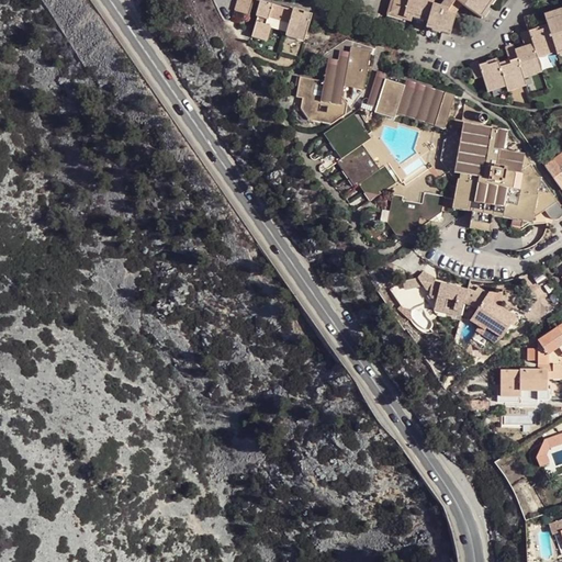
[(253,0),(238,0),(237,3),(235,11),(249,15),(253,0)]
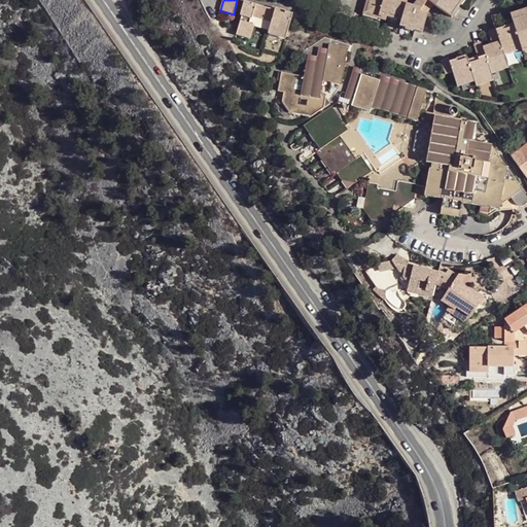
[(417,0),(413,6),(407,4),(407,0),(365,0),(362,13),(385,22),(386,18),(400,22),(399,27),(422,33),(427,14),(426,13),(421,12),(421,9),(427,1),(431,4),(448,15),(454,7),(457,10),(461,5),(453,0),(417,0)]
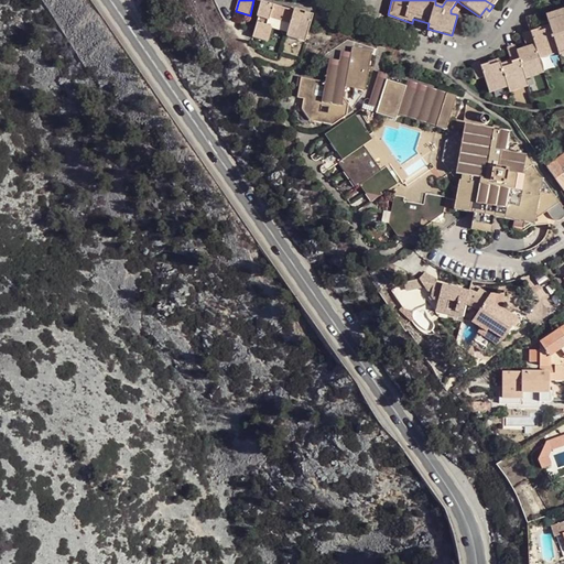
[(299,36),(297,39),(305,42),(313,14),(294,9),(294,11),(262,1),(252,39),(267,43),(271,26),(267,25),(268,20),(269,20),(270,17),(290,23),(288,32),(299,36)]
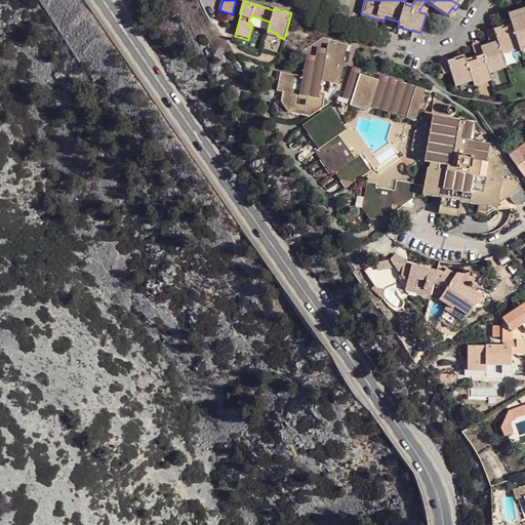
[(430,4),(426,1),(419,9),(419,12),(425,13),(425,11),(430,4)]
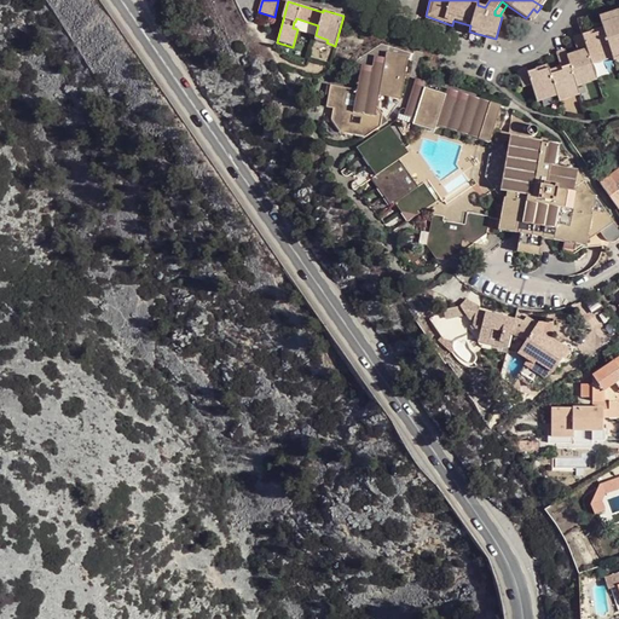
[(534,17),(537,12),(533,9),(526,18),(531,22),(534,17)]
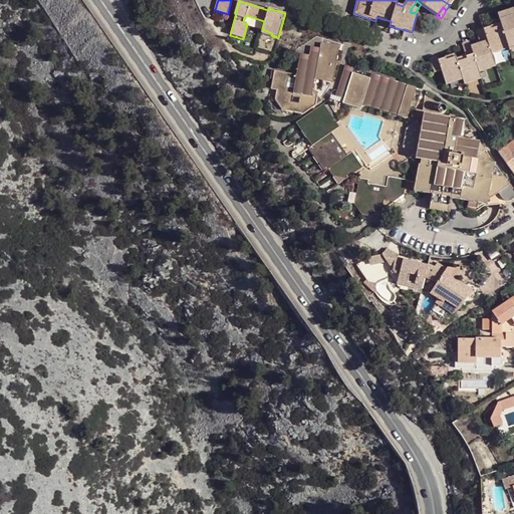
[(513,16),(513,12),(498,17),(500,23),(490,26),(486,13),(479,16),(483,29),(476,31),(480,44),(471,46),(469,41),(462,43),(466,56),(456,59),(455,54),(438,59),(437,57),(430,60),(434,73),(441,70),(446,84),(453,82),(452,79),(461,76),(462,79),(463,80),(473,77),(474,80),(481,78),(479,70),(486,68),(485,65),(494,62),(491,52),(498,50),(497,48),(507,45),(507,46),(513,43),(513,16)]
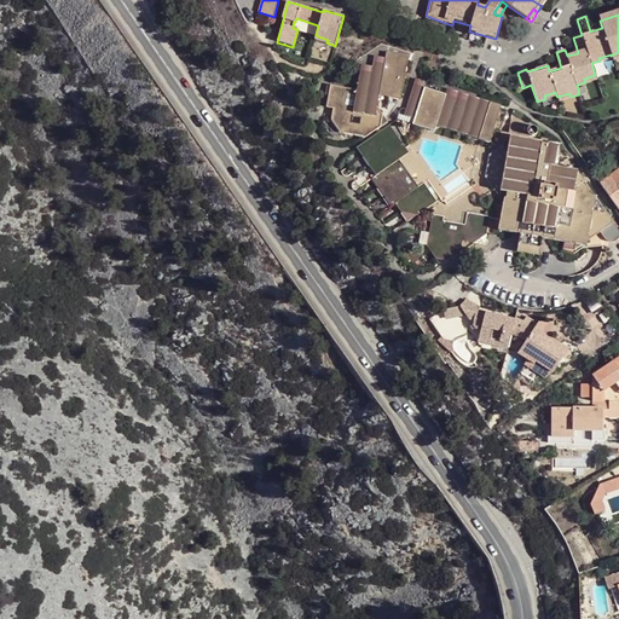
[(357,90),(335,86),(331,108),(333,109),(337,109),(336,121),(343,122),(341,133),(364,137),(387,122),(377,106),(379,96),(381,85),(403,88),(408,59),(386,56),(386,57),(385,61),(374,59),(372,67),(371,70),(360,68),(357,90)]
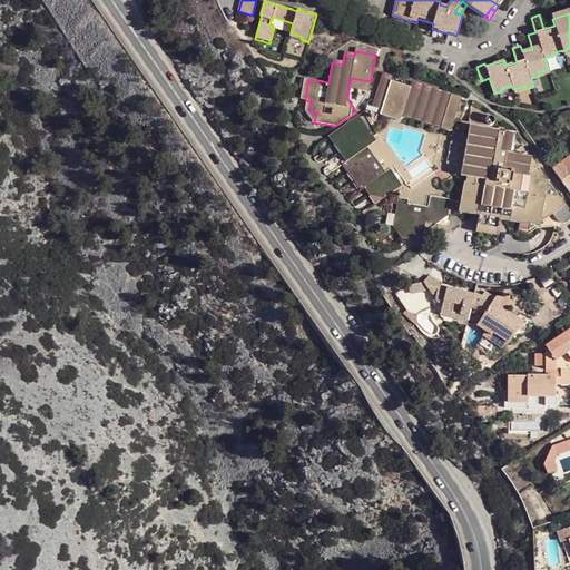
[(391,80),(392,78),(382,75),(374,97),(385,100),(383,105),(402,111),(404,106),(453,123),(460,100),(411,85),(411,87),(410,90),(390,84),(391,80)]
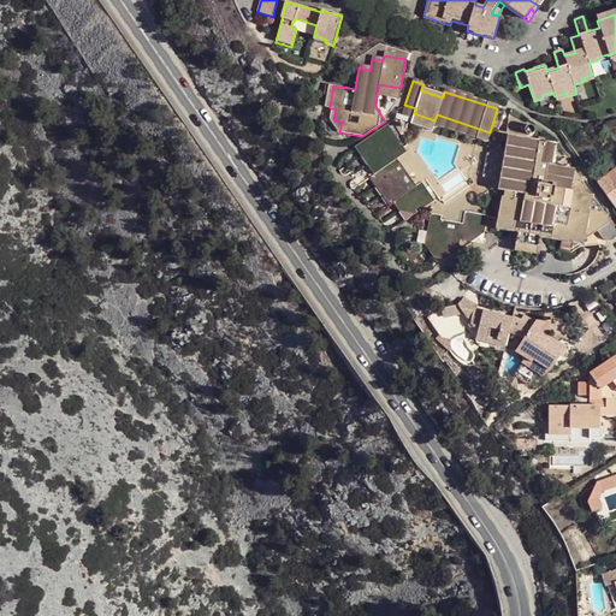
[(398,99),(401,88),(379,84),(377,95),(398,99)]
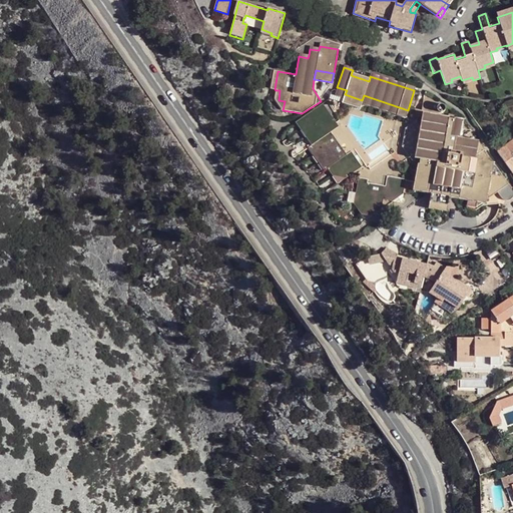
[(370,78),(352,72),(351,75),(369,81),(370,78)]
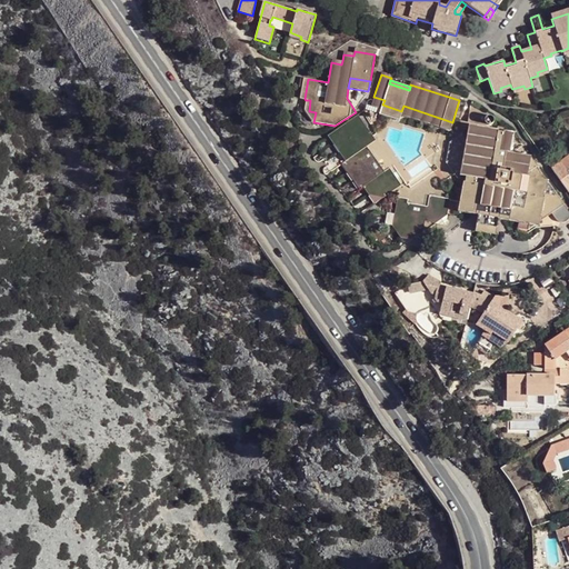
[(411,81),(410,85),(459,100),(460,98),(411,81)]
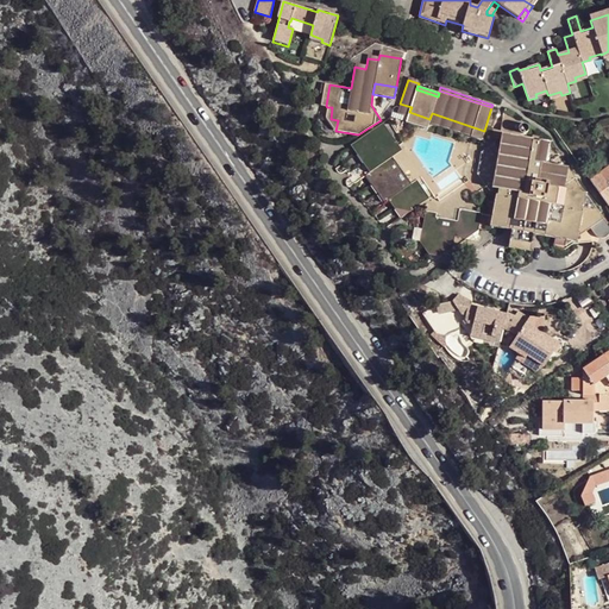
[(482,140),(484,131),(432,113),(429,119),(409,112),(412,107),(400,104),(397,113),(408,117),(406,123),(427,130),(428,124),(482,140)]
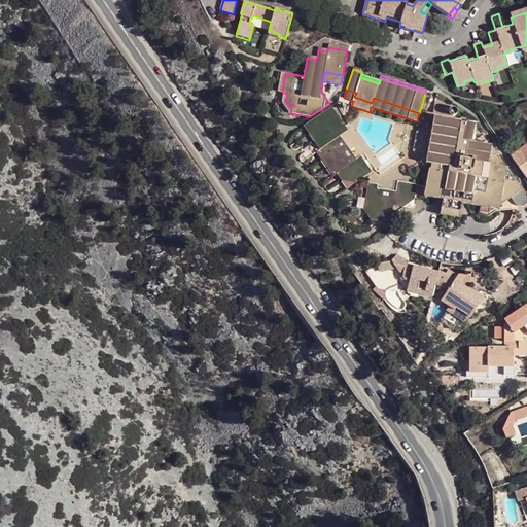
[(443,199),(461,202),(499,208),(500,204),(511,198),(516,205),(517,205),(520,206),(523,205),(524,204),(525,203),(526,201),(526,200),(526,197),(522,189),(477,124),(446,95),(436,95),(432,112),(435,113),(426,164),(430,164),(424,196),(443,199)]
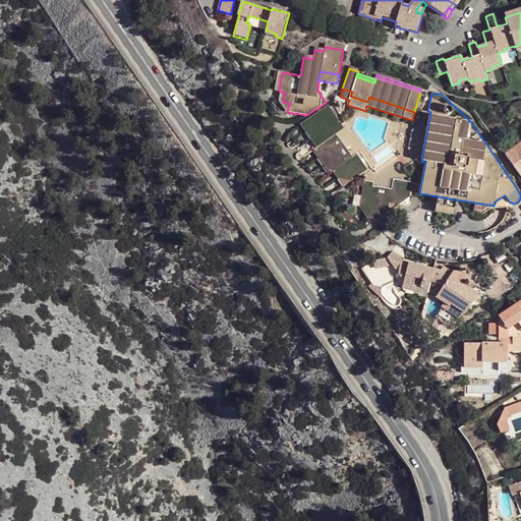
[(279,101),(287,112),(289,103),(283,102),(279,101)]
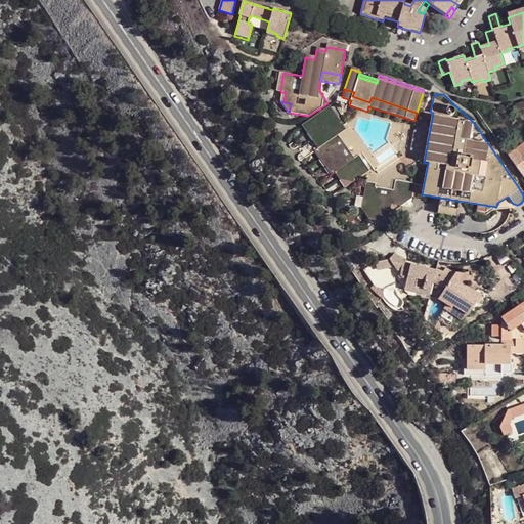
[(329,105),(308,121),(324,143),(321,145),(338,169),(341,167),(351,182),(373,169),(329,105)]
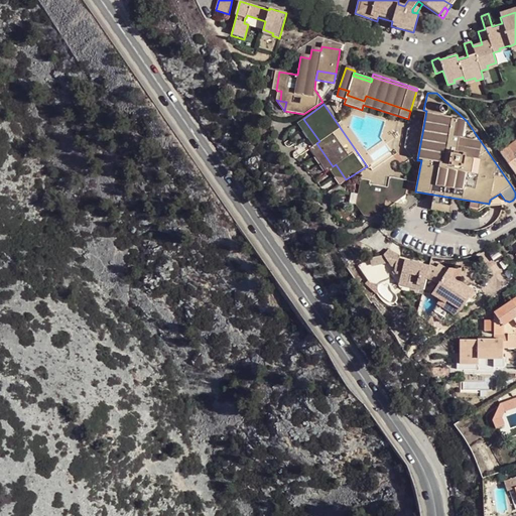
[(319,141),(303,119),(296,123),(312,146),(309,148),(326,171),(329,169),(335,177),(346,179),(336,164),(333,166),(316,143),(319,141)]
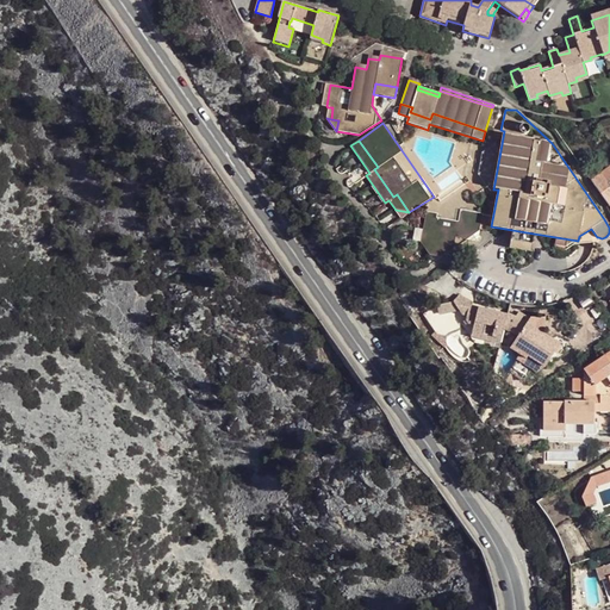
[(609,167),(591,180),(609,206),(609,167)]
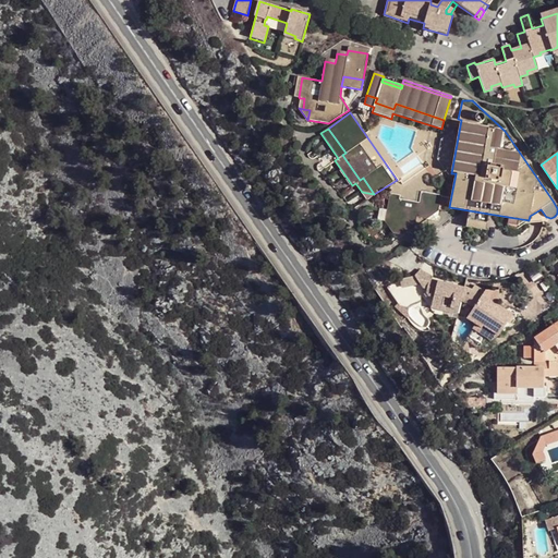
[(429,217),(438,211),(440,195),(441,192),(433,180),(421,187),(421,192),(401,189),(401,185),(399,182),(391,186),(387,210),(385,221),(414,227),(416,217),(426,219),(426,217),(429,217)]
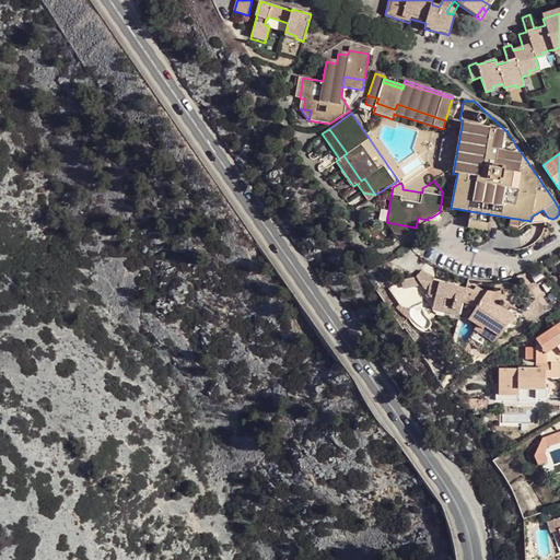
[(378,221),(386,222),(388,211),(381,210),(378,221)]
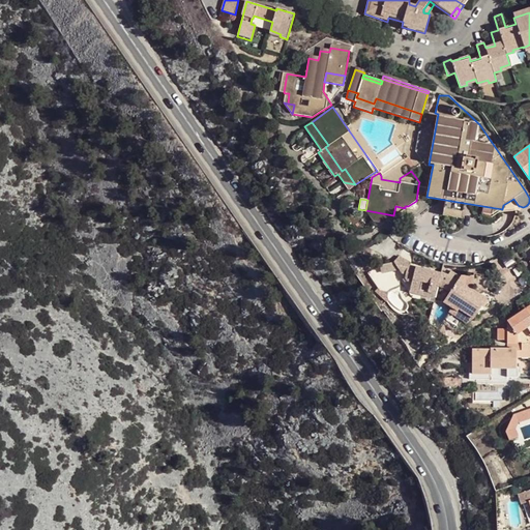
[(463,212),(464,203),(445,200),(443,209),(442,215),(462,218),(463,212)]
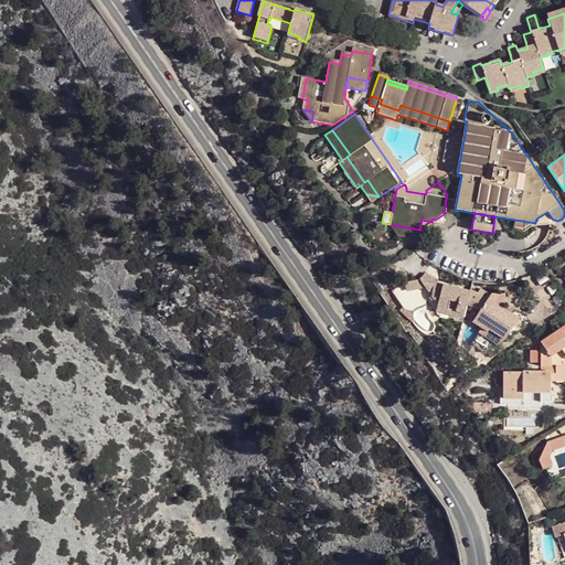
[(441,223),(444,214),(435,220),(432,220),(432,222),(441,223)]
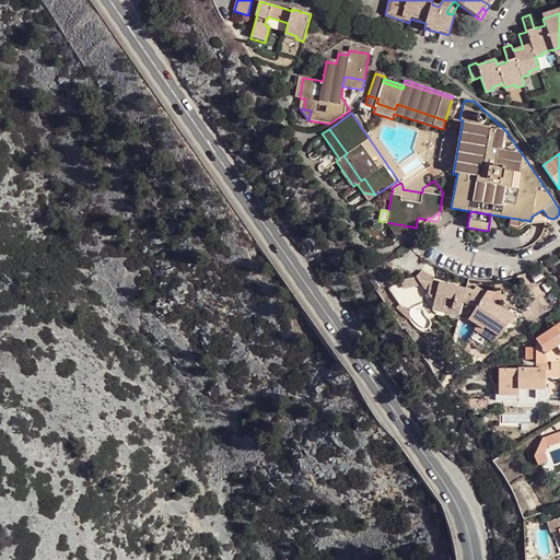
[(404,236),(416,228),(386,222),(394,234),(404,236)]
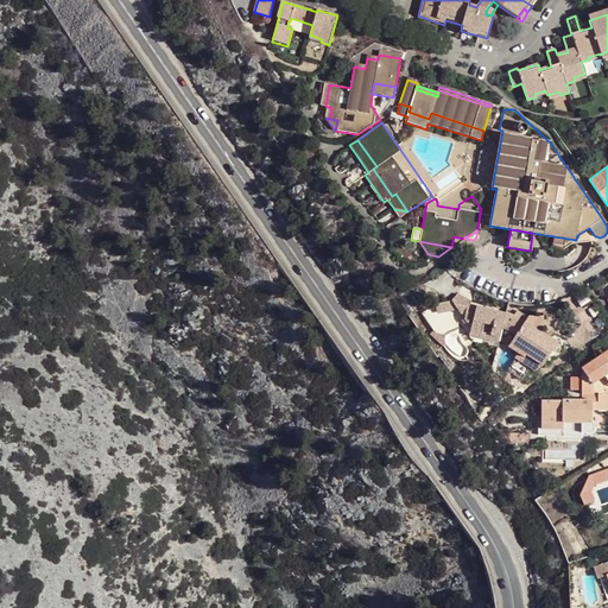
[(502,328),(506,315),(506,314),(468,304),(469,301),(457,295),(453,301),(461,314),(464,315),(464,318),(467,323),(473,324),(472,330),(473,330),(491,335),(488,342),(498,344),(502,328)]
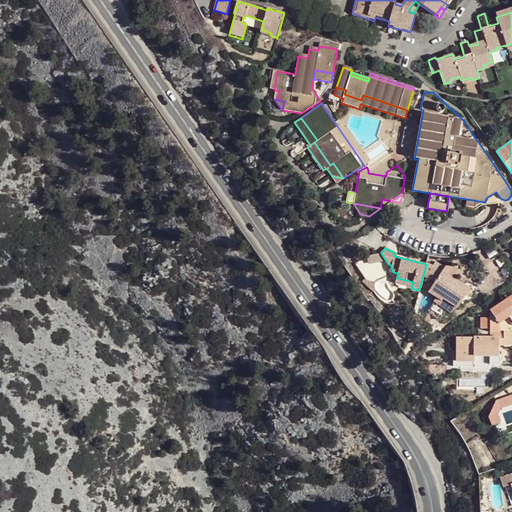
[(441,272),(426,265),(423,276),(435,282),(441,272)]
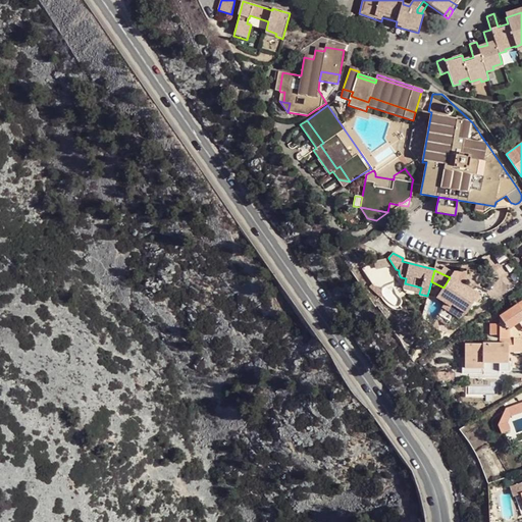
[(438,297),(452,305),(467,314),(479,296),(451,276),(450,277),(444,288),(438,297)]
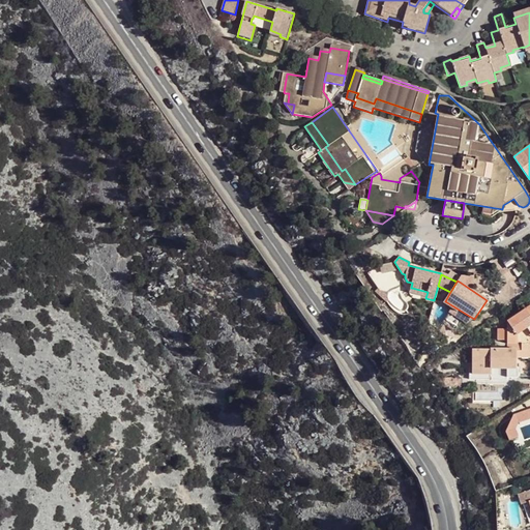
[(415,295),(425,298),(428,292),(412,288),(415,295)]
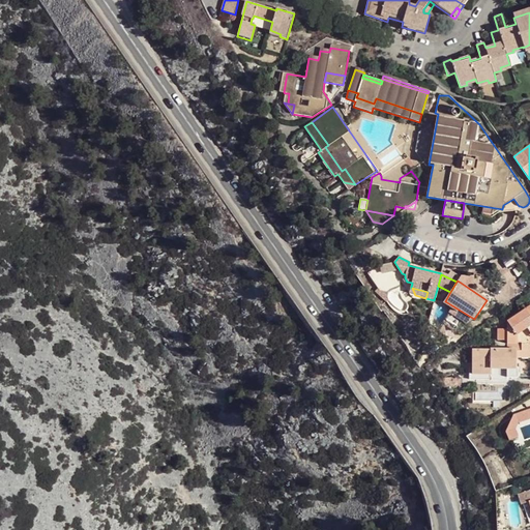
[(458,312),(459,310),(445,301),(443,303),(458,312)]
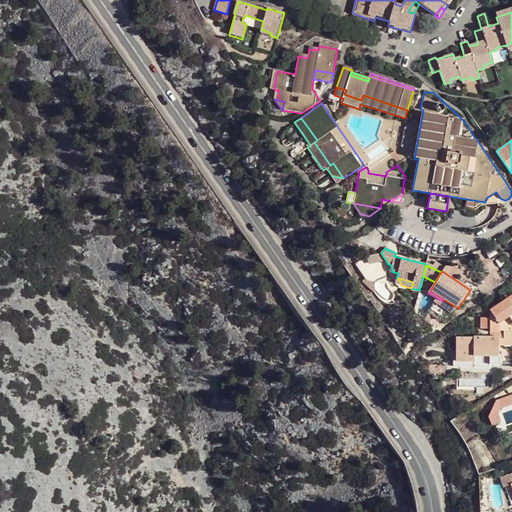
[(492,338),(456,337),(456,361),(475,361),(475,356),(490,356),(490,365),(501,365),(501,356),(499,356),(499,346),(511,345),(511,332),(499,332),(498,323),(508,317),(511,321),(511,295),(490,311),(490,318),(480,318),(481,329),(490,329),(490,332),(491,332),(492,338)]
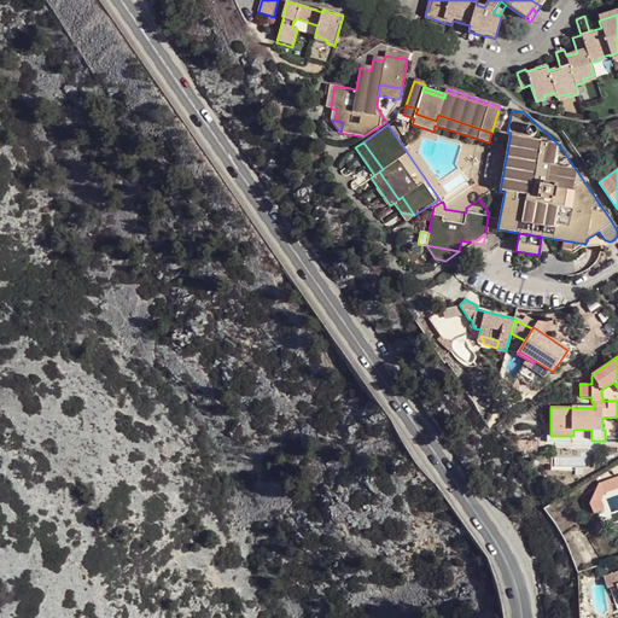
[(617,488),(617,476),(601,483),(605,494),(617,488)]
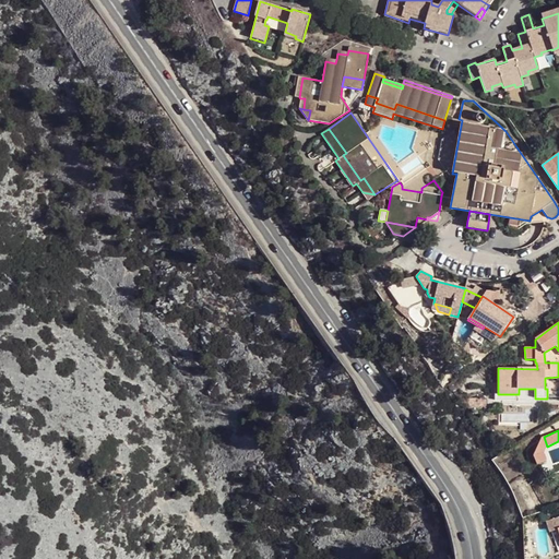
[(547,447),(544,437),(540,438),(534,456),(544,453),(547,447)]
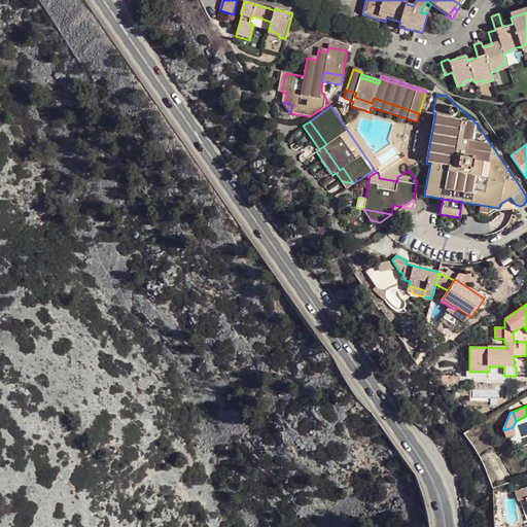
[(513,427),(503,430),(506,437),(516,434),(513,427)]
